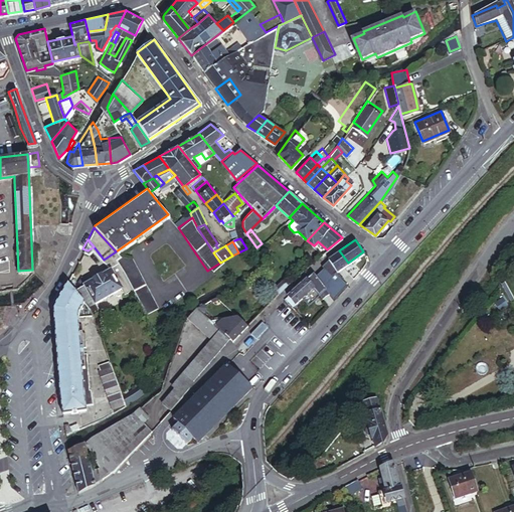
[(348,263),(339,250),(324,261),(313,272),(318,279),(319,278),(322,281),(327,278),(330,282),(341,273),(339,269),(348,263)]
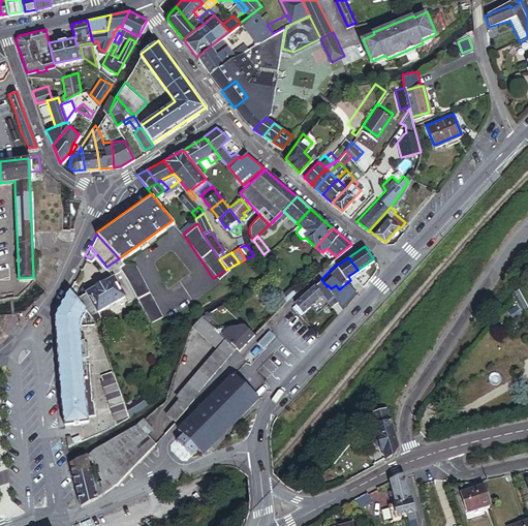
[(131,289),(118,265),(121,263),(121,260),(119,258),(106,267),(112,275),(124,295),(131,289)]
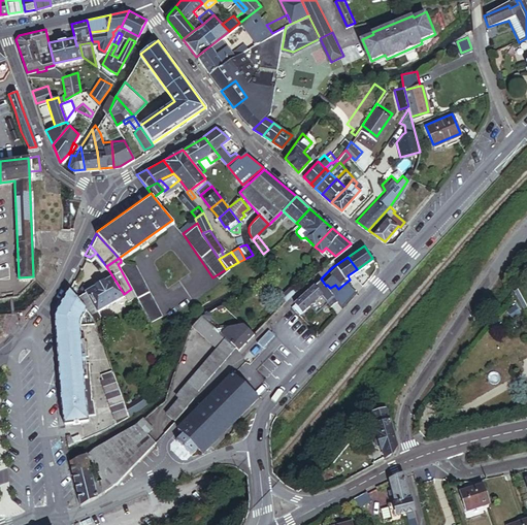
[(131,289),(124,294),(127,301),(135,296),(147,321),(160,314),(133,263),(125,261),(121,260),(121,262),(118,264),(131,289)]
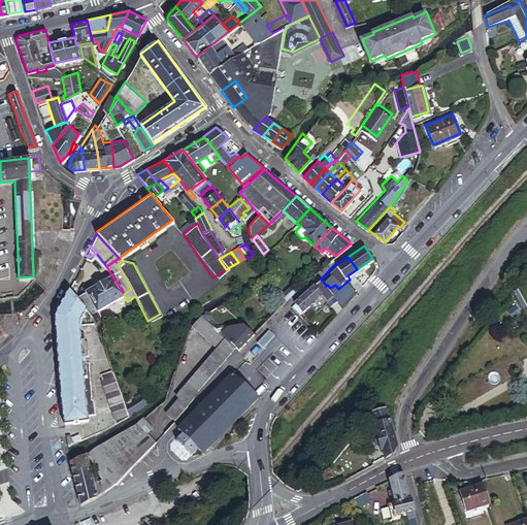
[(60,406),(62,421),(88,417),(88,413),(93,412),(92,396),(90,397),(89,358),(85,359),(85,353),(89,353),(88,336),(85,336),(85,328),(79,329),(79,321),(94,320),(97,319),(100,316),(97,309),(124,294),(111,274),(75,296),(69,289),(61,298),(53,308),(56,367),(57,382),(60,406)]
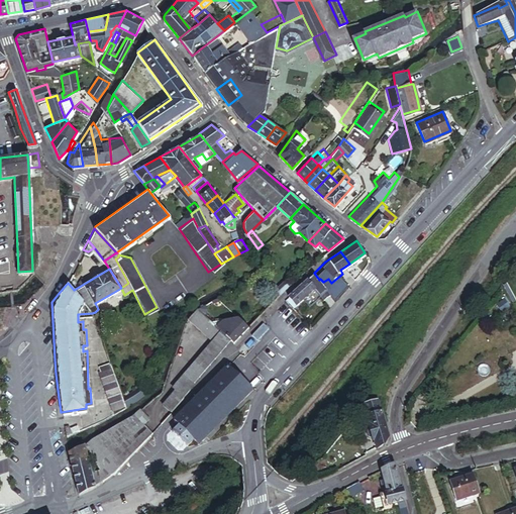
[(315,288),(321,282),(319,280),(314,273),(288,295),(295,304),(315,288)]
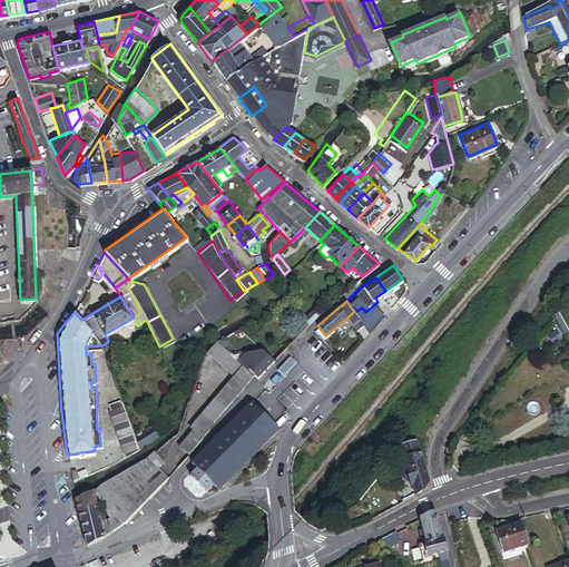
[(307,324),(319,313),(313,308),(302,319),(307,324)]
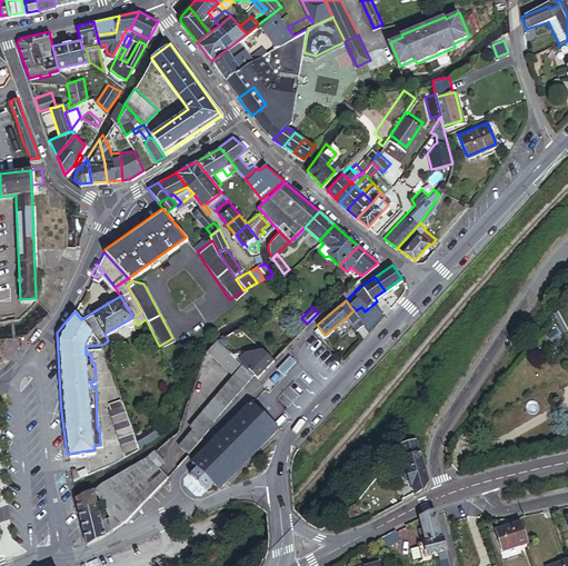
[(357,315),(354,310),(347,317),(356,328),(364,323),(361,320),(357,315)]
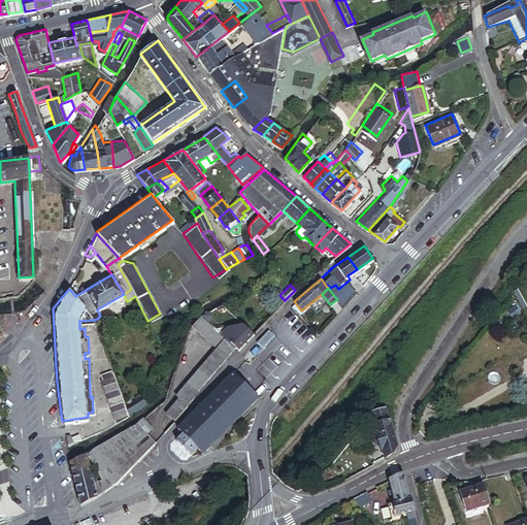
[(520,312),(514,304),(506,309),(513,318),(520,312)]
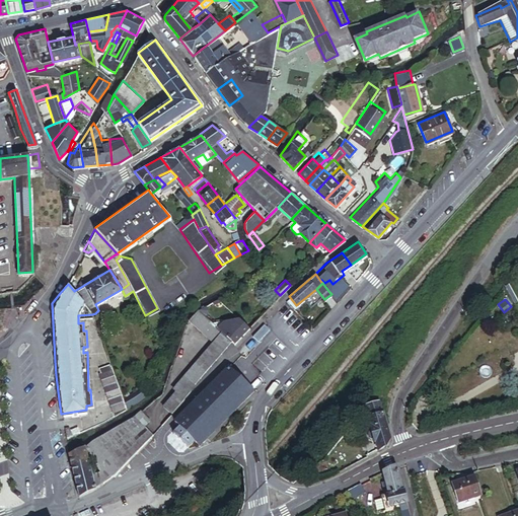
[(210,301),(199,308),(212,320),(227,319),(210,301)]
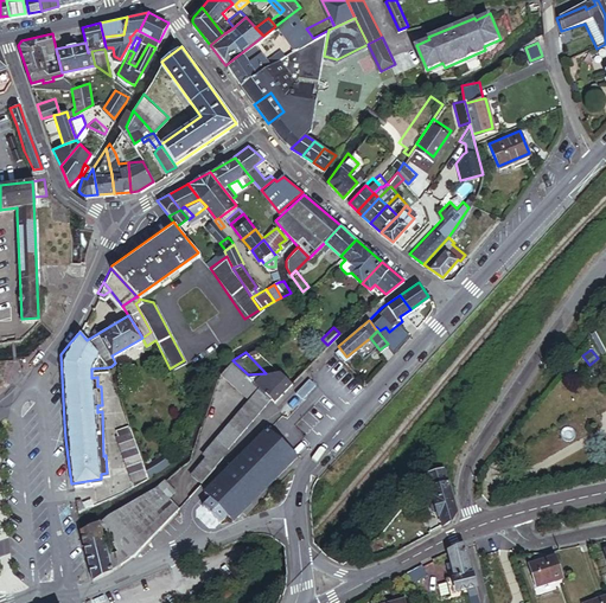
[(189,472),(199,481),(291,383),(281,373),(263,391),(248,374),(233,360),(222,372),(250,398),(233,416),(233,418),(203,451),(204,455),(189,472)]
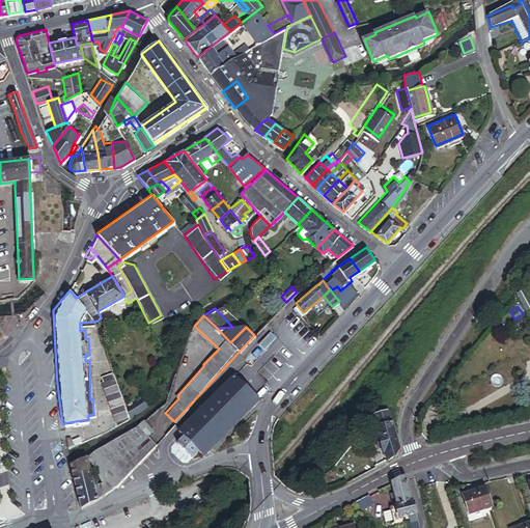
[(263,348),(276,335),(270,329),(257,341),(263,348)]
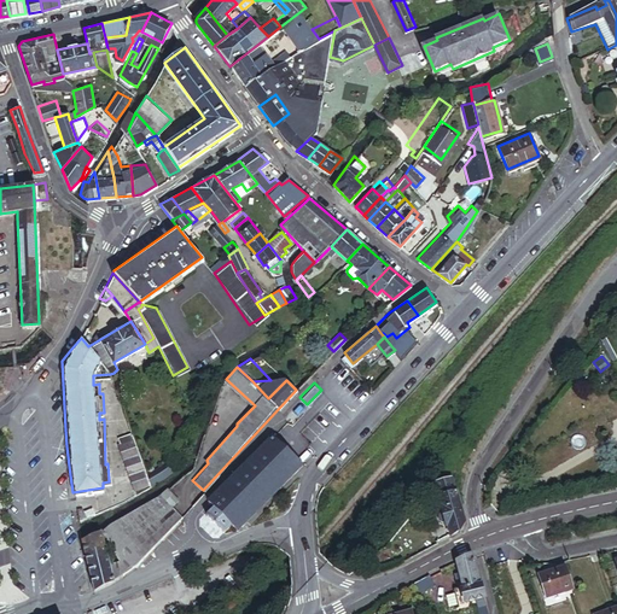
[(116,442),(134,492),(149,484),(172,468),(169,460),(145,475),(129,430),(116,434),(118,440),(116,442)]
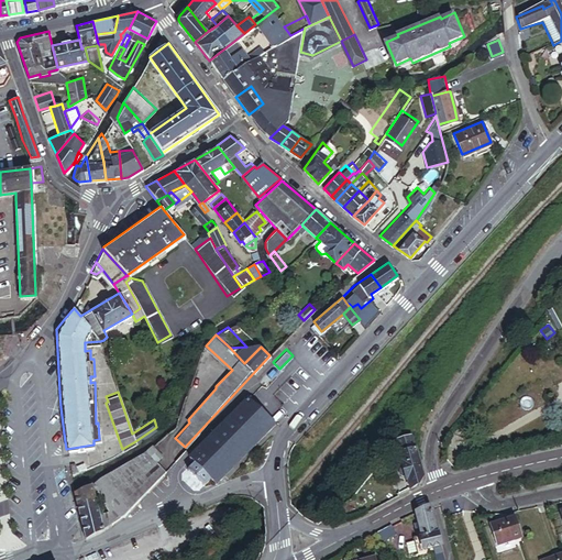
[(215,482),(273,423),(248,396),(188,457),(195,462),(188,469),(197,476),(204,483),(210,476),(215,482)]
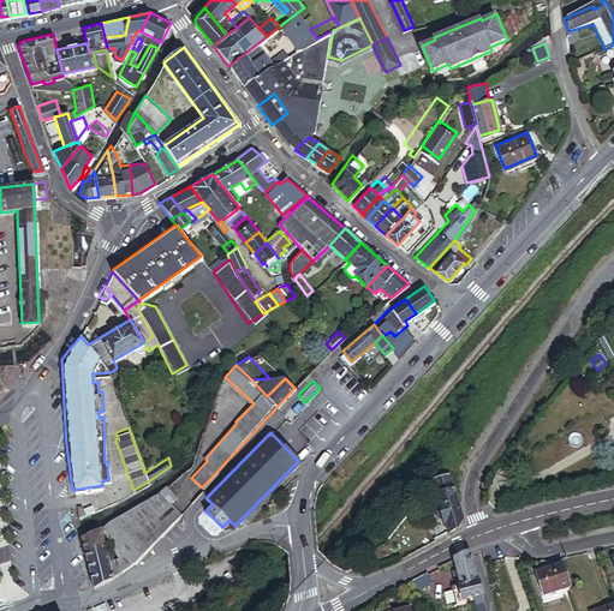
[(436,504),(437,509),(441,517),(442,522),(445,521),(447,531),(457,526),(460,516),(447,474),(431,479),(439,503),(436,504)]
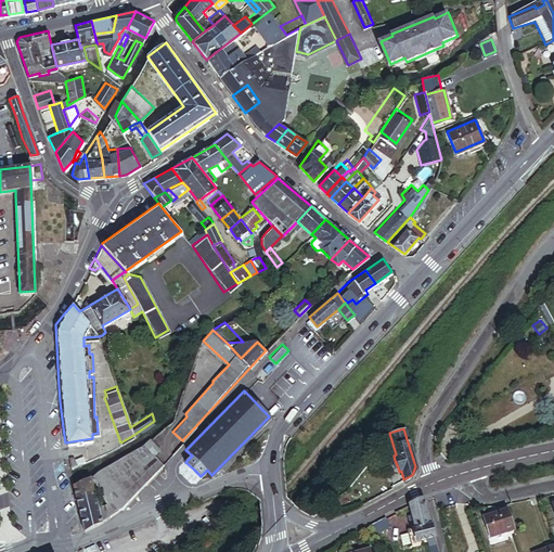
[(137,490),(163,463),(153,453),(158,448),(150,438),(142,445),(116,460),(123,473),(137,490)]
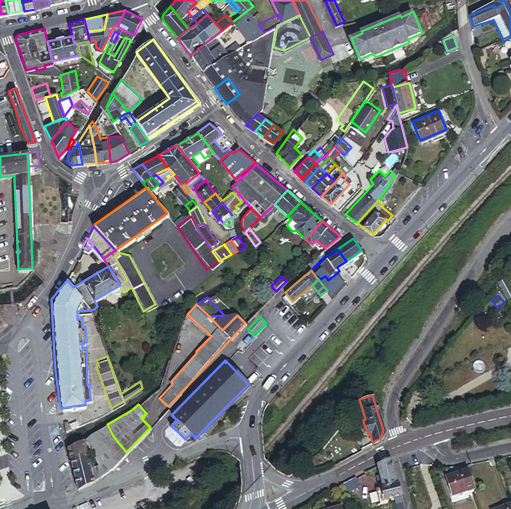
[(65,431),(79,425),(76,419),(70,422),(68,419),(63,420),(65,431)]
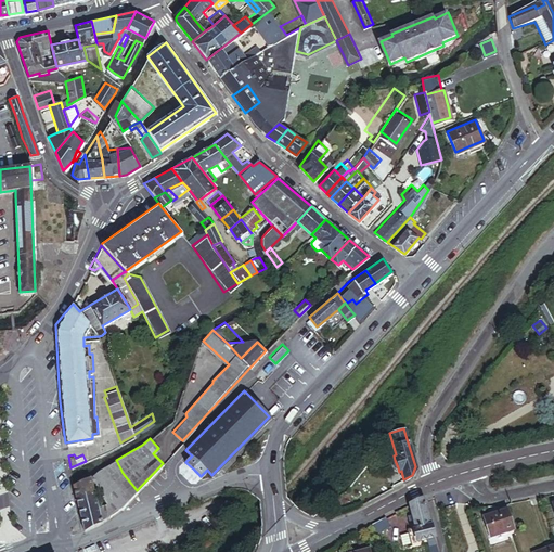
[(137,490),(123,473),(116,460),(95,471),(97,472),(100,478),(93,483),(106,502),(104,503),(107,517),(117,511),(137,490)]
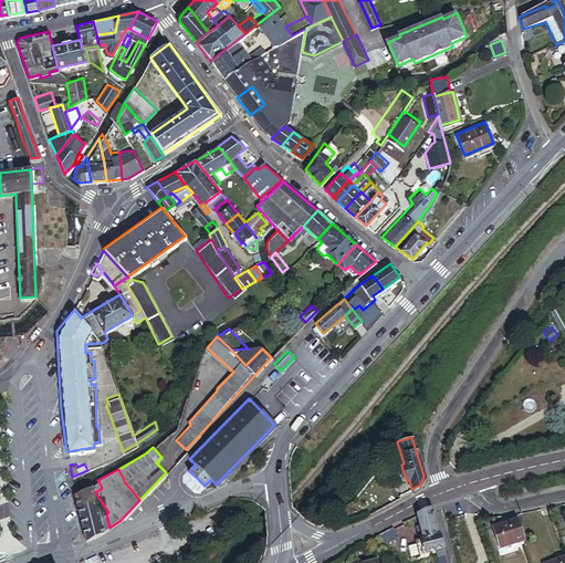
[(76,504),(94,500),(93,493),(95,492),(102,488),(98,481),(86,489),(74,493),(76,504)]
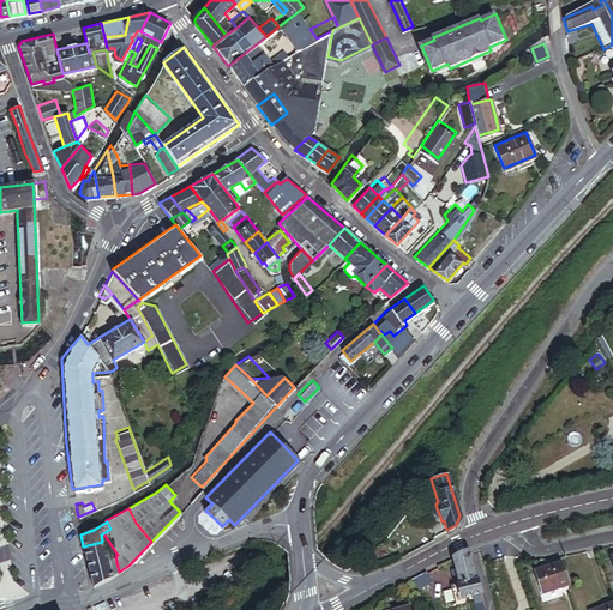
[(85,557),(106,551),(107,561),(115,556),(118,555),(103,533),(101,535),(102,542),(83,547),(85,557)]
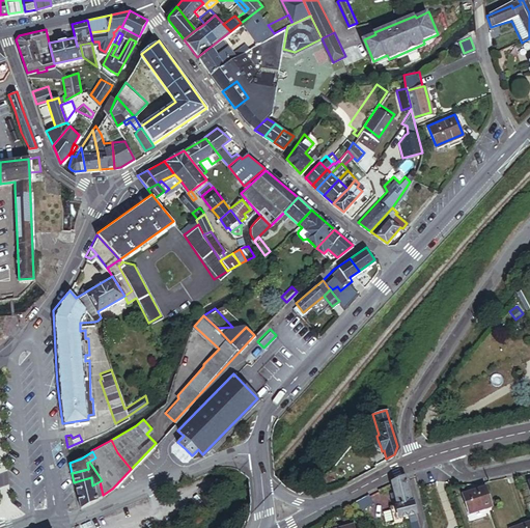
[(435,481),(437,466),(425,469),(429,483),(435,481)]
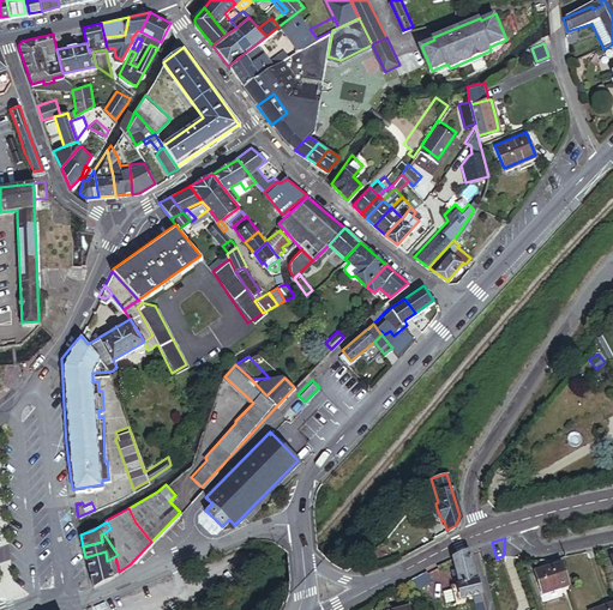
[(497,559),(492,542),(481,545),(486,562),(497,559)]
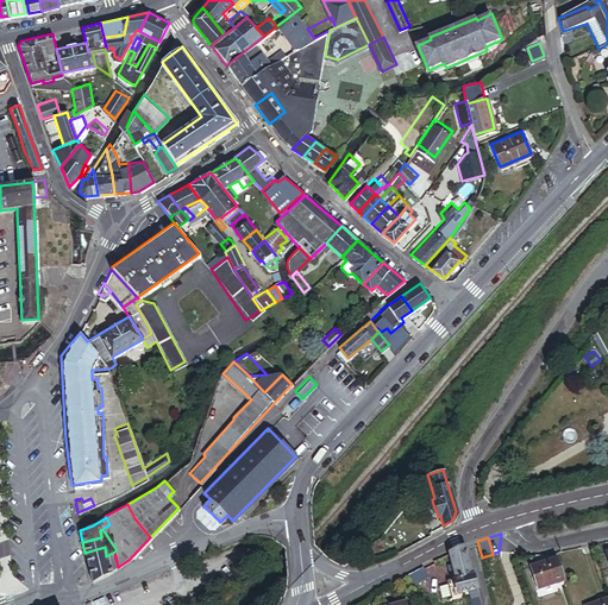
[(465,543),(449,550),(456,577),(447,578),(449,581),(452,593),(452,596),(459,594),(459,592),(468,590),(477,586),(465,543)]
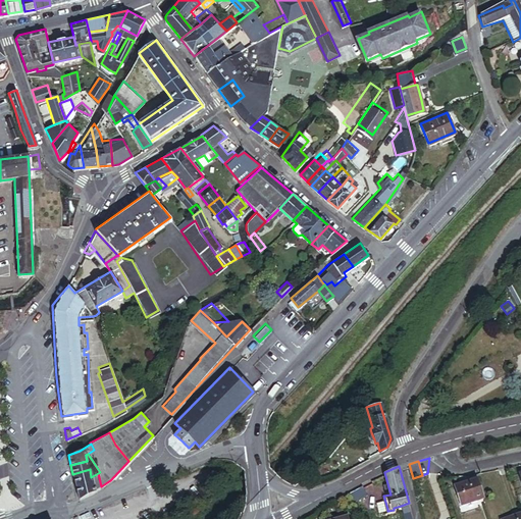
[(92,491),(101,486),(98,473),(91,477),(90,469),(72,474),(79,497),(80,497),(92,491)]
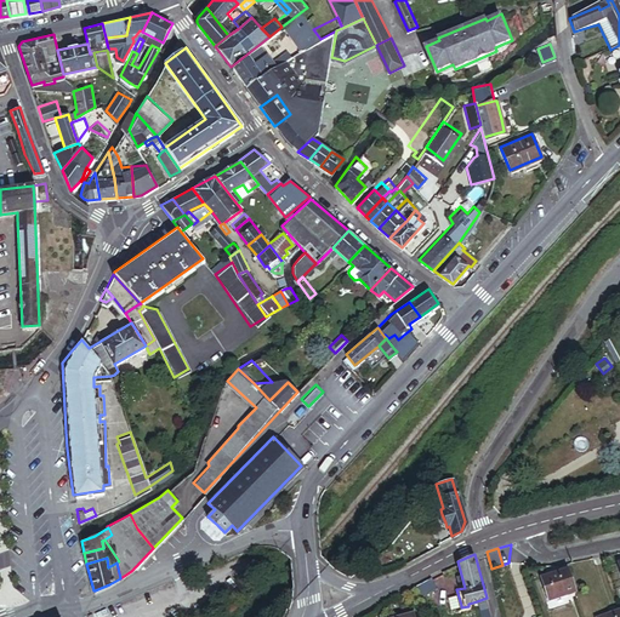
[(575,589),(567,566),(541,576),(549,599),(575,589)]
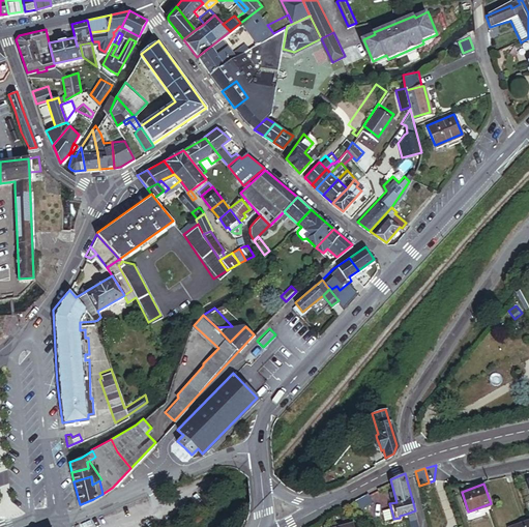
[(368,492),(353,498),(357,508),(372,501),(368,492)]
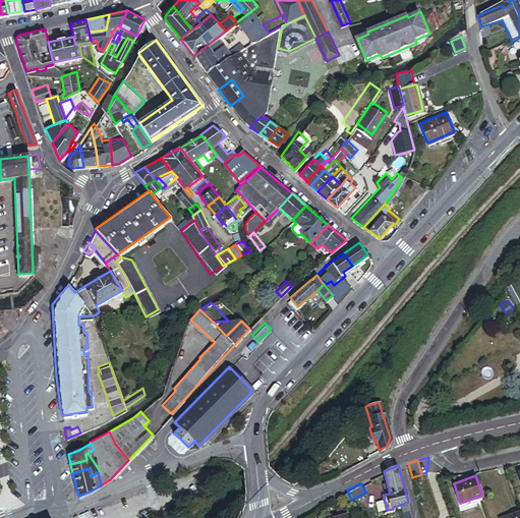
[(384,498),(373,501),(376,511),(387,508),(384,498)]
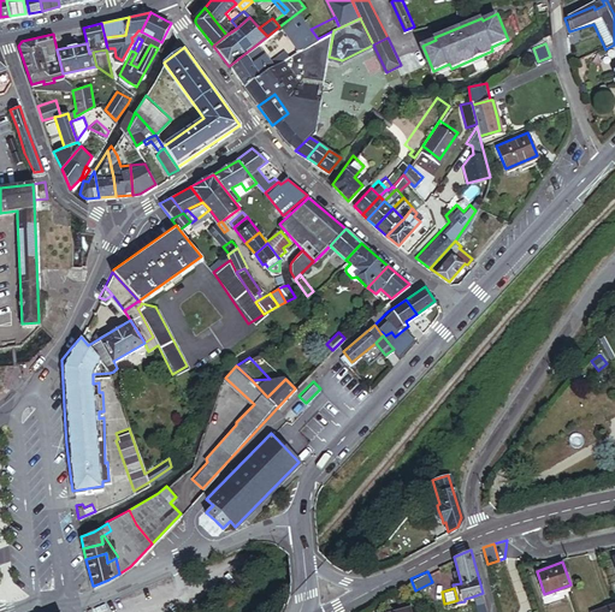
[(488,611),(483,593),(473,596),(474,599),(468,601),(471,611),(488,611)]
